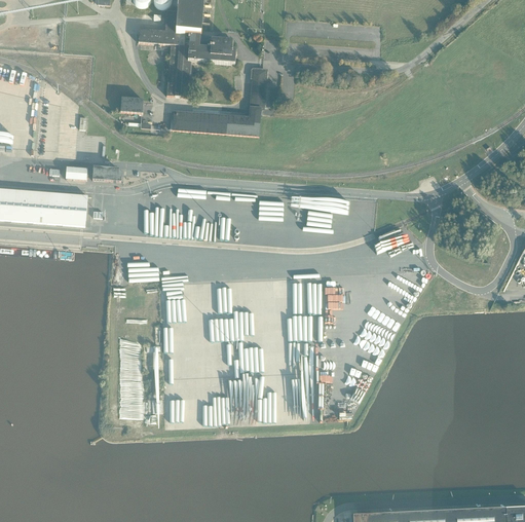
[(167,43),(163,94),(188,95),(190,61),(234,64),(235,46),(231,45),(232,37),(210,35),(210,44),(198,43),(201,0),(173,0),(173,9),(165,8),(163,28),(139,25),(137,40),(167,43)]
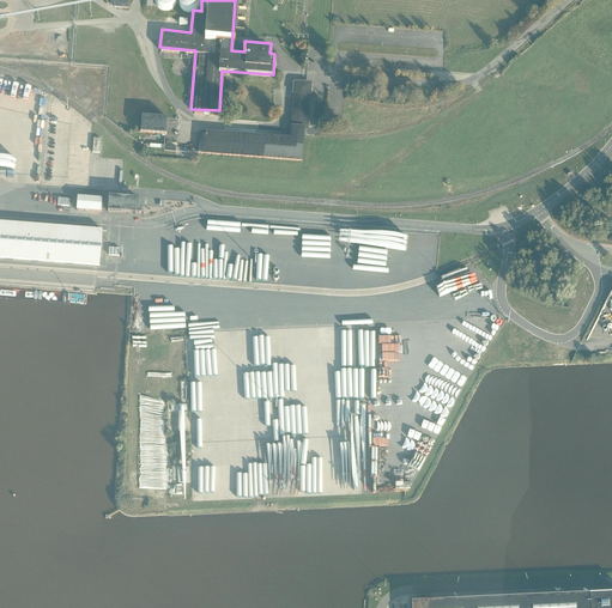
[(291,133),(201,127),(200,150),(303,157),(309,78),(295,77),(291,133)]
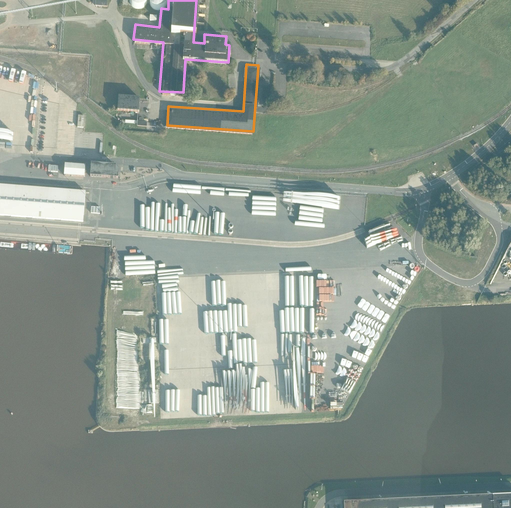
[(140,95),(119,93),(118,107),(139,108),(140,95)]
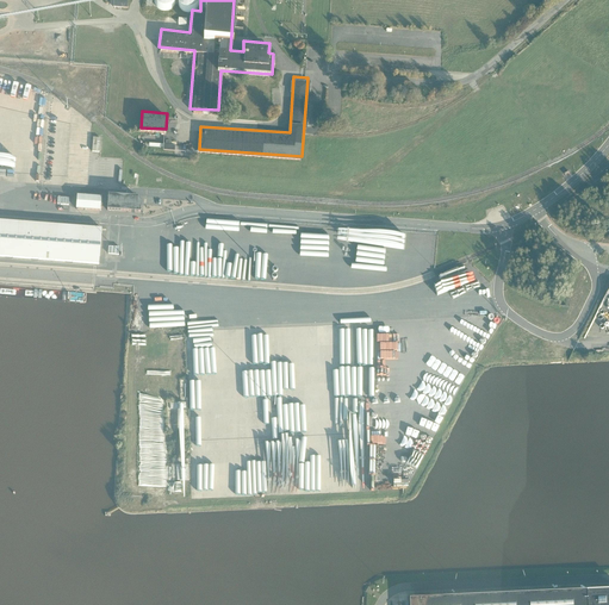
[(64,192),(48,191),(48,205),(64,205),(64,192)]
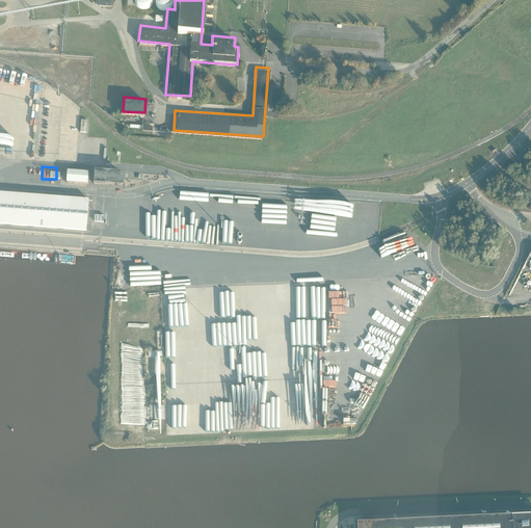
[(67,167),(65,179),(86,181),(87,168),(67,167)]
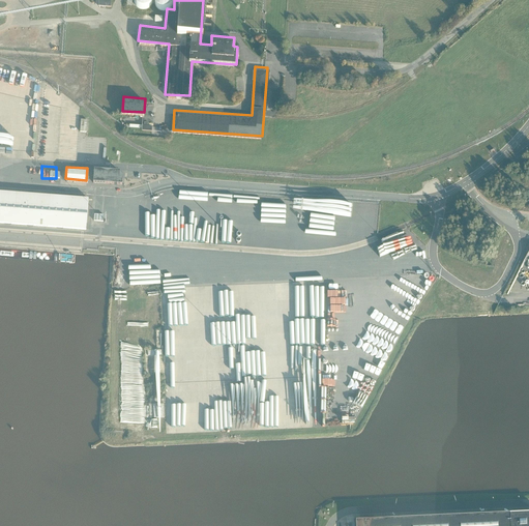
[(93,167),(92,179),(121,181),(121,176),(118,176),(119,168),(93,167)]
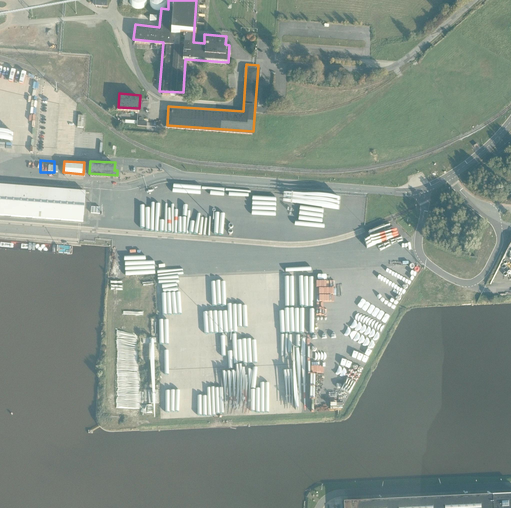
[(84,190),(0,183),(0,213),(83,220),(84,190)]
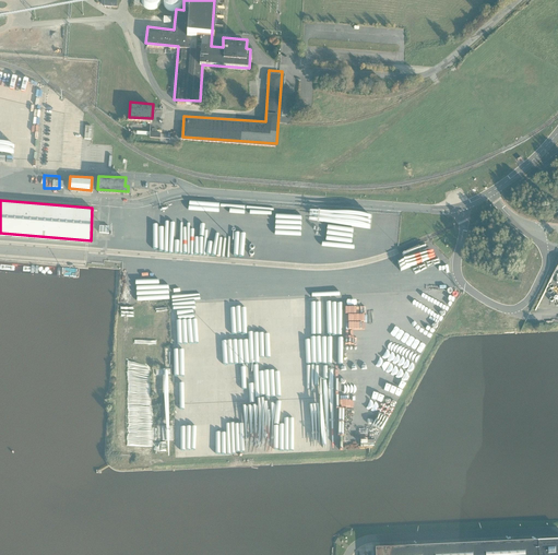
[(331,355),(346,354),(343,317),(319,319),(321,349),(330,347),(331,351),(331,355)]
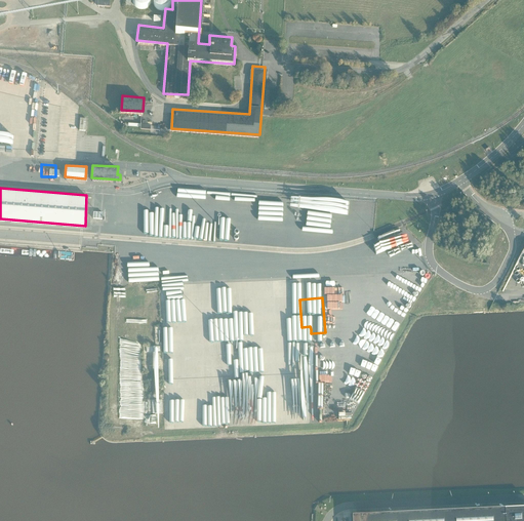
[(237,328),(218,328),(218,348),(218,362),(237,362),(237,328)]
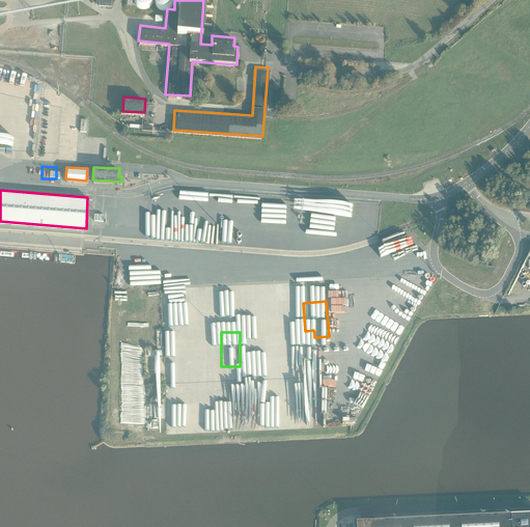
[(329,341),(309,342),(311,377),(329,376),(328,354),(345,353),(345,348),(329,348),(329,341)]
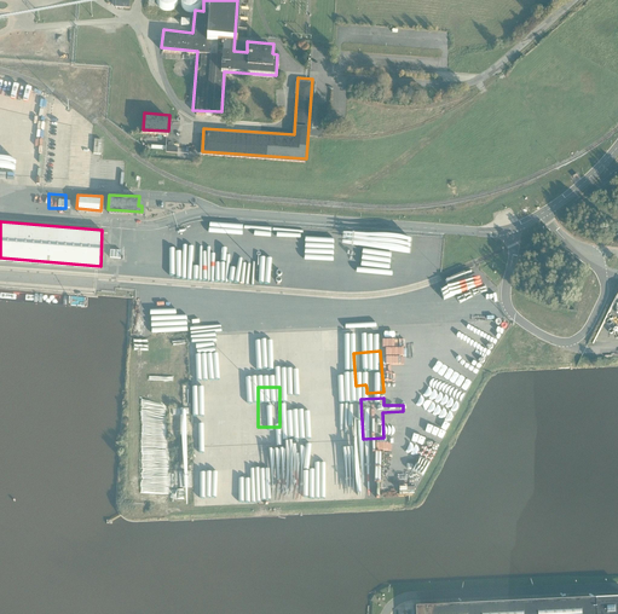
[(423,411),(417,426),(450,426),(455,411),(434,404),(426,404),(432,406),(429,412),(429,411),(423,412),(423,411)]
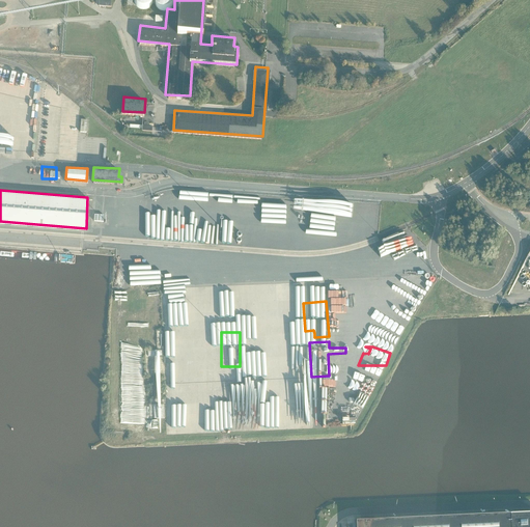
[(327,385),(311,385),(312,420),(328,419),(327,385)]
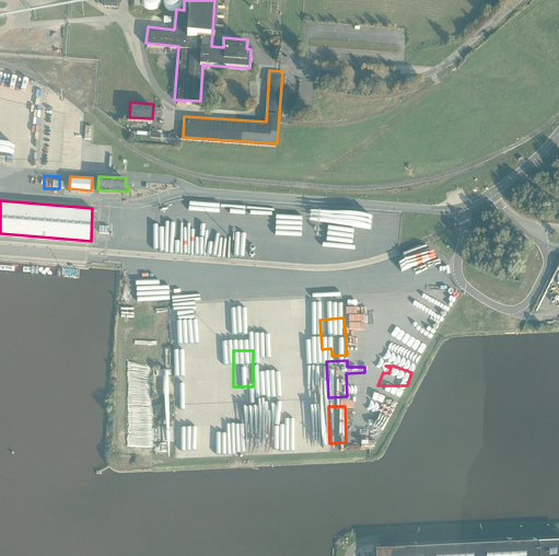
[(558,555),(558,537),(372,545),(372,555),(558,555)]
